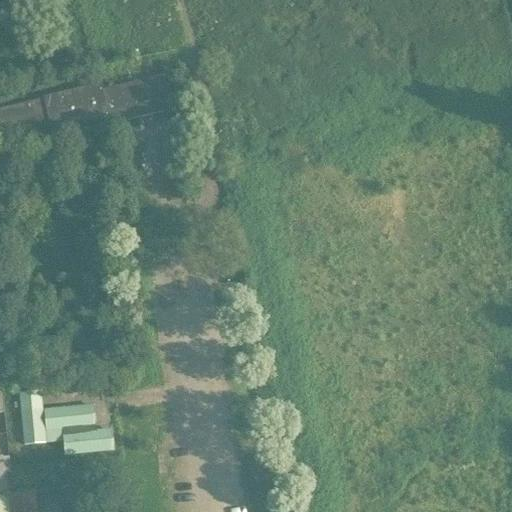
[(0,140),(176,106),(169,74),(0,106),(0,140)]
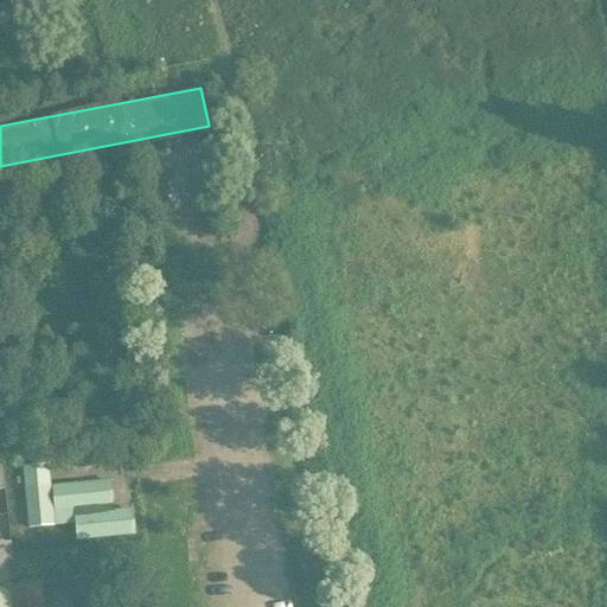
[(56,511),(53,487),(51,466),(23,470),(29,529),(76,524),(75,510),(56,511)]
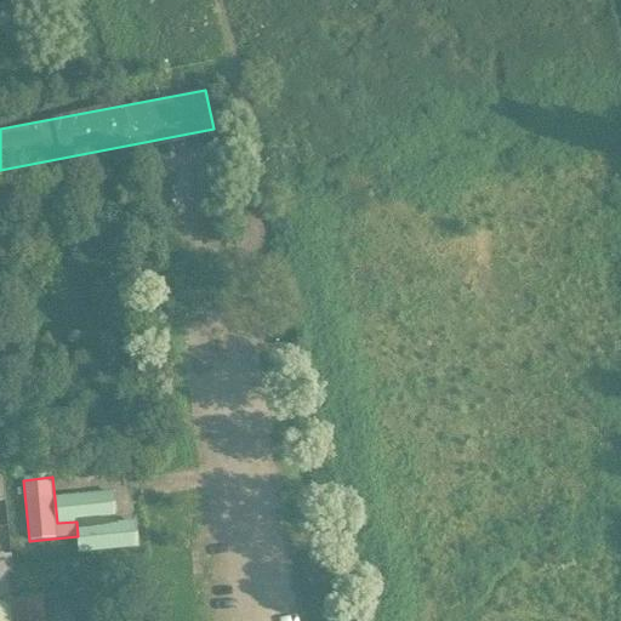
[(112,494),(55,499),(57,523),(77,522),(78,536),(79,553),(136,547),(134,523),(112,525),(112,518),(114,518),(112,494)]
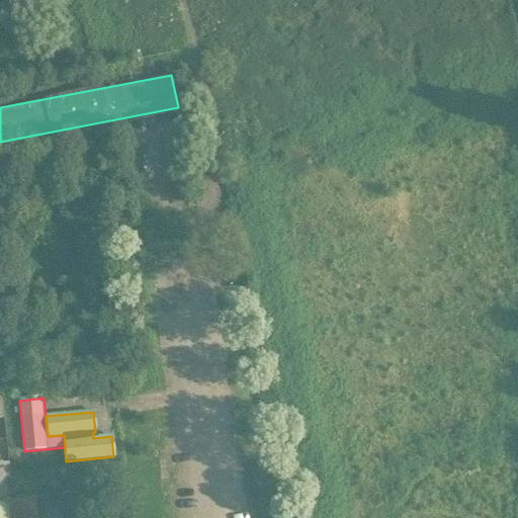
[(10,479),(10,476),(8,462),(3,463),(2,462),(0,462),(0,503),(8,502),(8,503),(9,503),(32,499),(29,477),(10,479)]
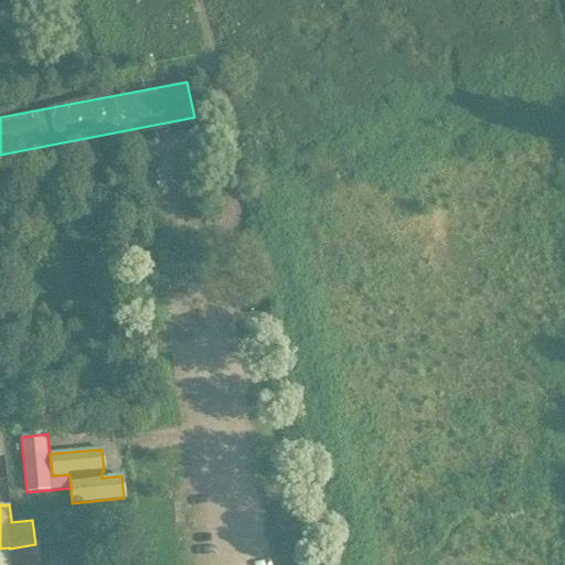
[(10,548),(11,564),(38,564),(35,544),(10,548)]
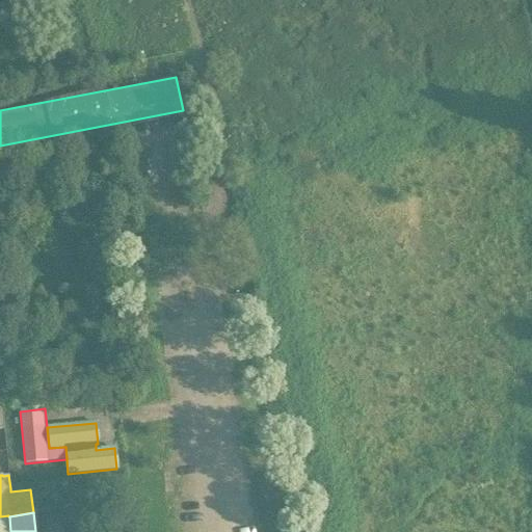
[(0,531),(9,531),(7,516),(8,516),(8,515),(0,516),(0,531)]
